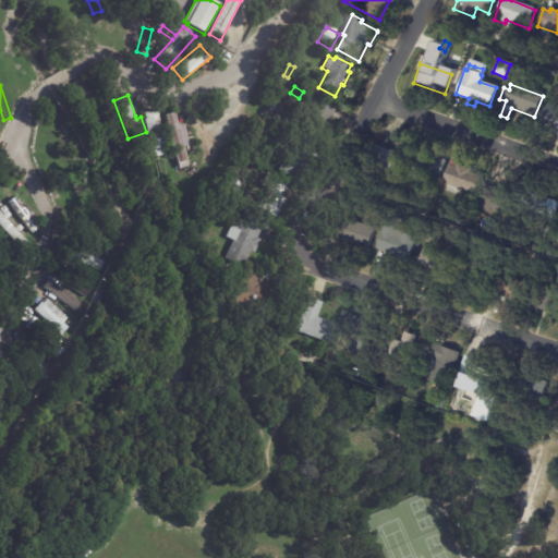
[(267,106),(273,97),(276,99),(275,101),(277,104),(274,110),(267,106)]
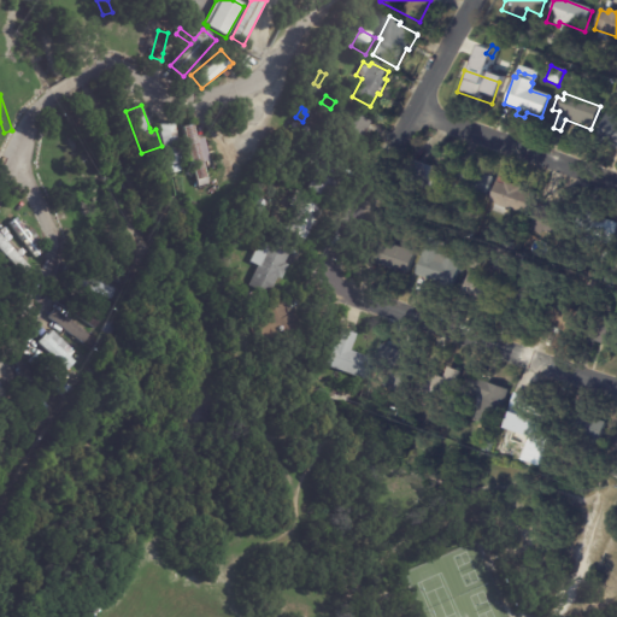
[(358,144),(354,151),(329,139),(344,110),(369,123),(358,144)]
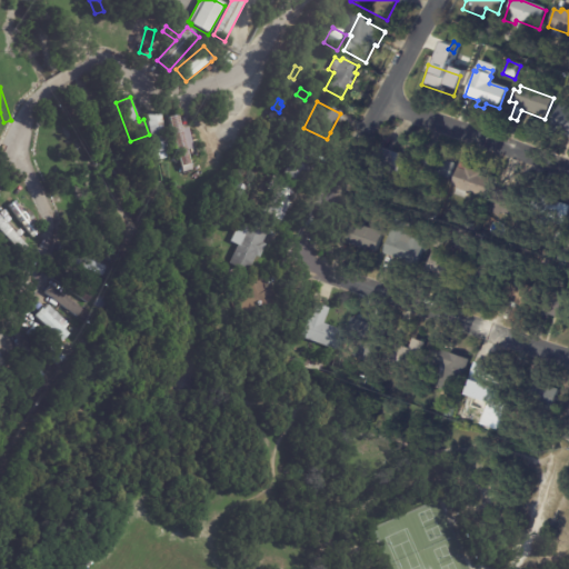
[(568,138),(562,136),(558,135),(559,131),(553,129),(559,111),(568,113),(568,138)]
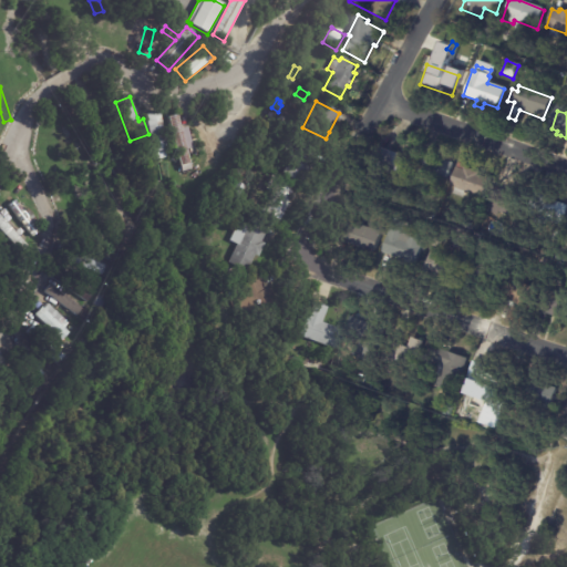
[(166,158),(156,161),(145,115),(160,112),(165,137),(167,136),(171,151),(165,153),(166,158)]
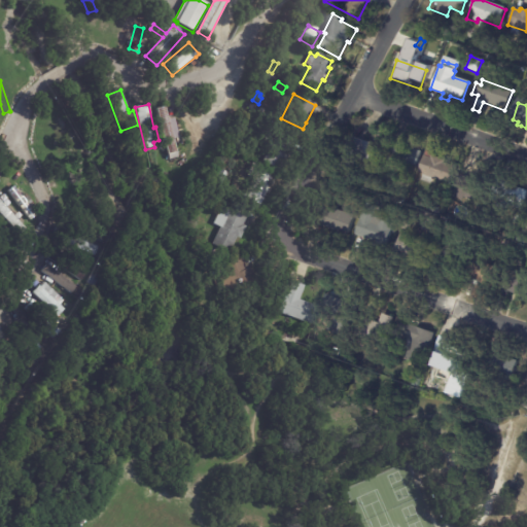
[(251,104),(257,106),(254,112),(249,109),(251,104)]
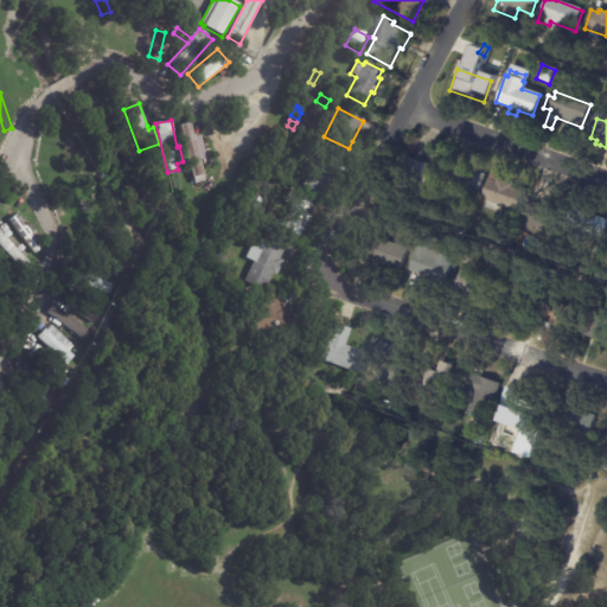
[(296,129),(300,122),(317,131),(313,138),(296,129)]
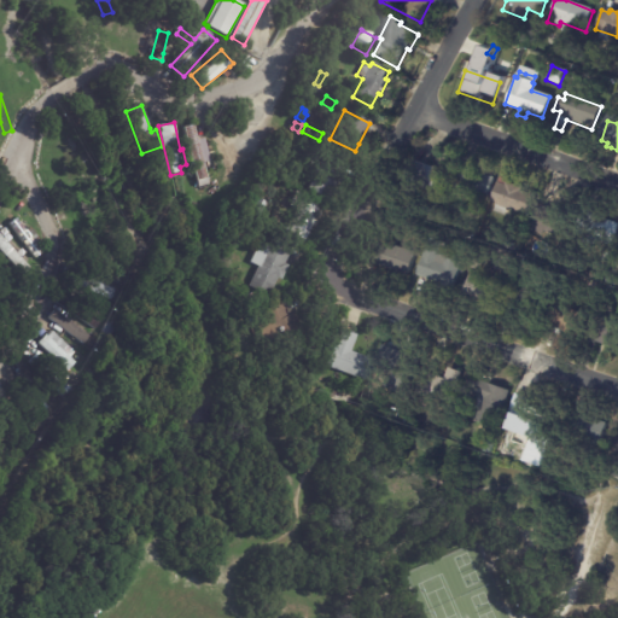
[(193,127),(197,140),(204,139),(210,162),(203,164),(209,186),(199,188),(184,129),(193,126),(193,127)]
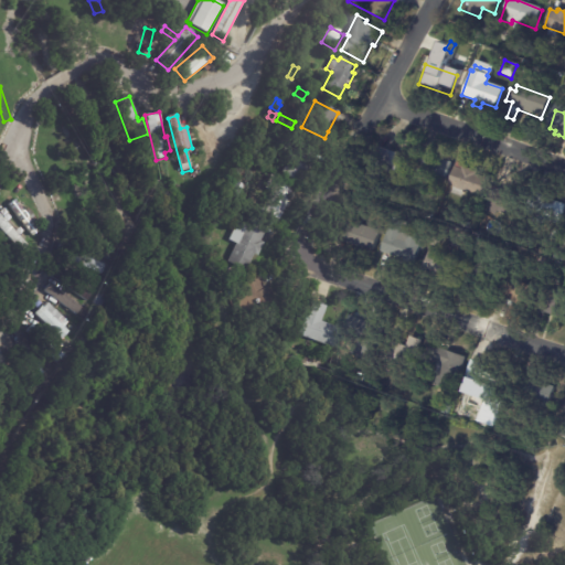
[(65,135),(77,135),(77,147),(38,147),(38,137),(39,137),(38,128),(53,128),(53,135),(65,135)]
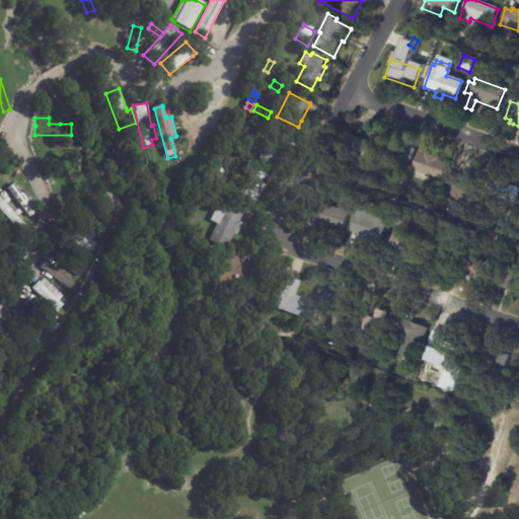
[(358,139),(376,145),(370,163),(340,153),(346,135),(358,139)]
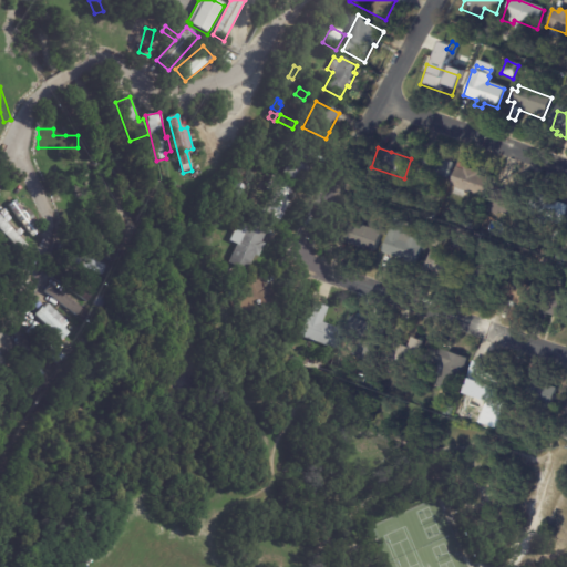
[(422,153),(454,164),(447,182),(414,169),(421,152),(422,153)]
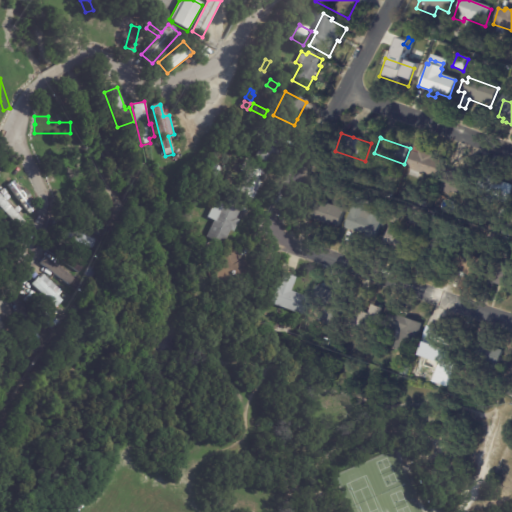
[(417,142),(423,144),(420,152),(433,156),(432,159),(442,162),(436,179),(406,169),(412,152),(416,142),(417,142)]
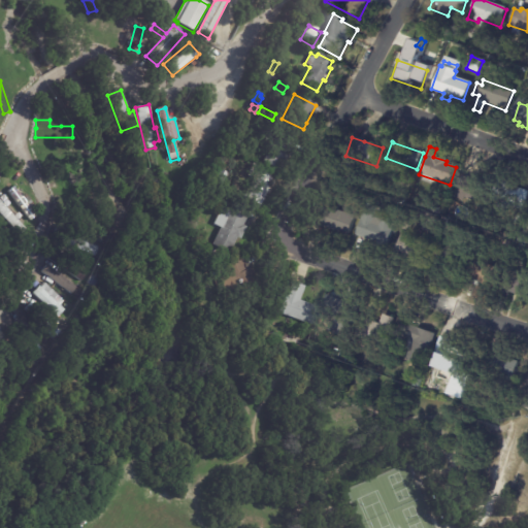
[(275,180),(271,190),(269,190),(260,206),(242,197),(251,184),(244,179),(253,164),(277,178),(275,180)]
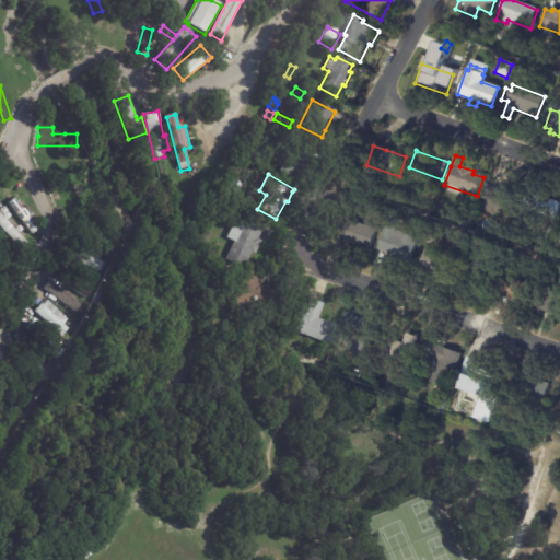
[(500,191),(517,197),(512,217),(492,210),(491,214),(481,211),(489,187),(500,191)]
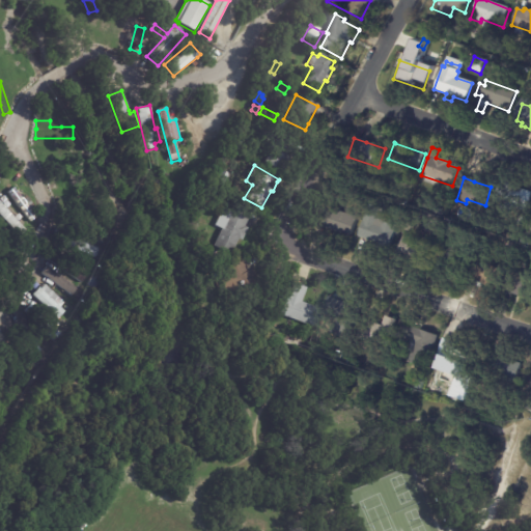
[(501,183),(530,193),(530,196),(524,218),(493,206),(501,183)]
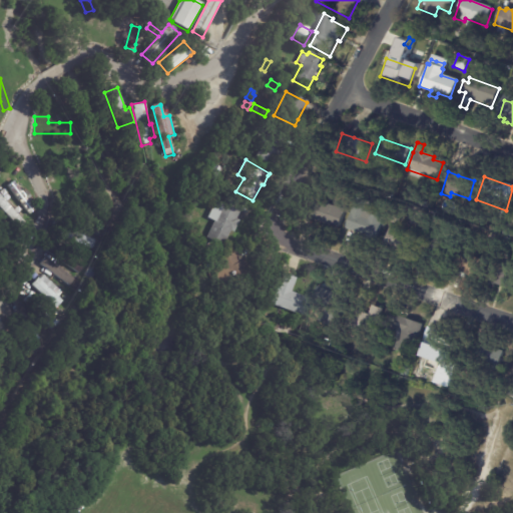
[(33,197),(28,200),(35,210),(29,215),(9,185),(14,181),(22,192),(27,189),(33,197)]
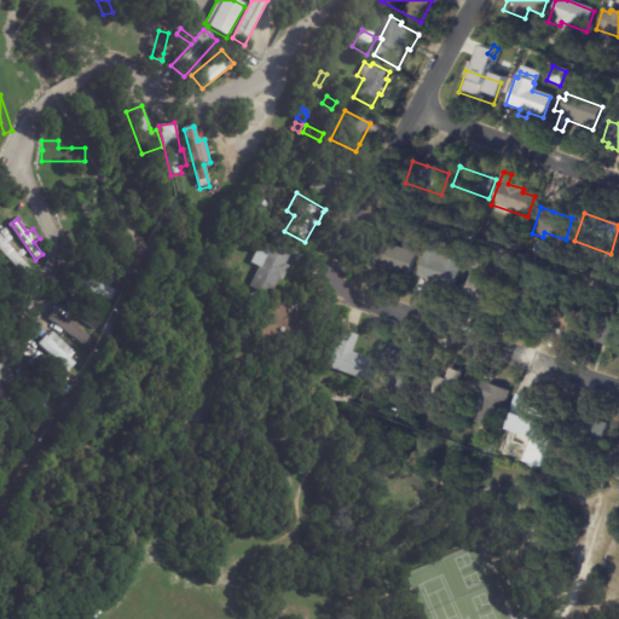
[(437,227),(444,230),(441,239),(433,237),(437,227)]
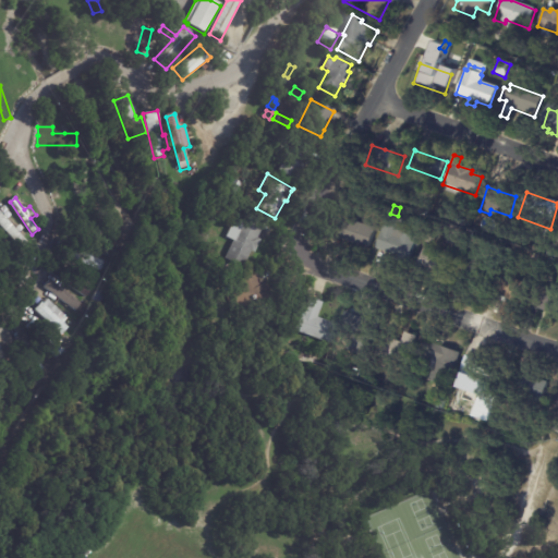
[(0,213),(16,230),(28,243),(22,249),(0,226),(0,213)]
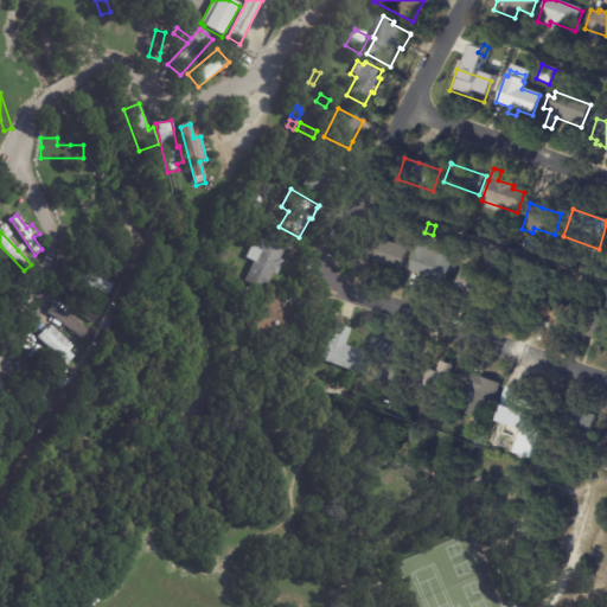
[(467,234),(481,238),(478,250),(464,246),(467,234)]
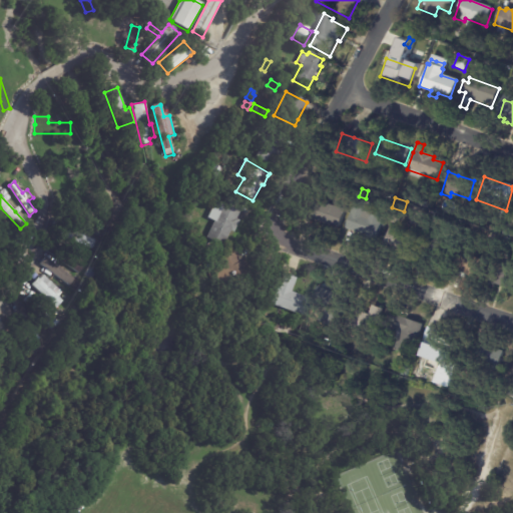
[(239,211),(221,248),(204,240),(212,222),(206,219),(214,203),(220,206),(224,198),(241,206),(239,211)]
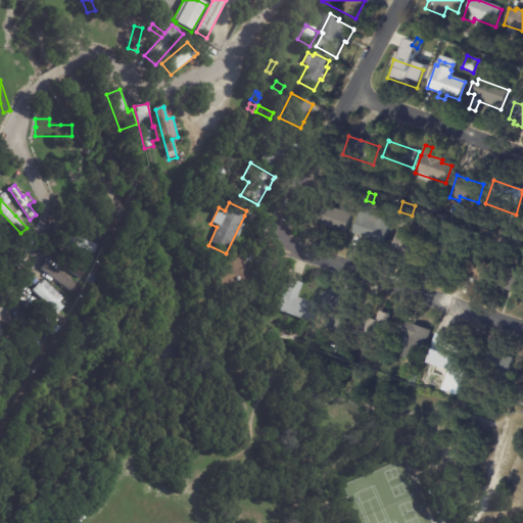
[(359,236),(352,234),(365,202),(375,207),(372,217),(390,224),(380,250),(369,245),(371,241),(359,236)]
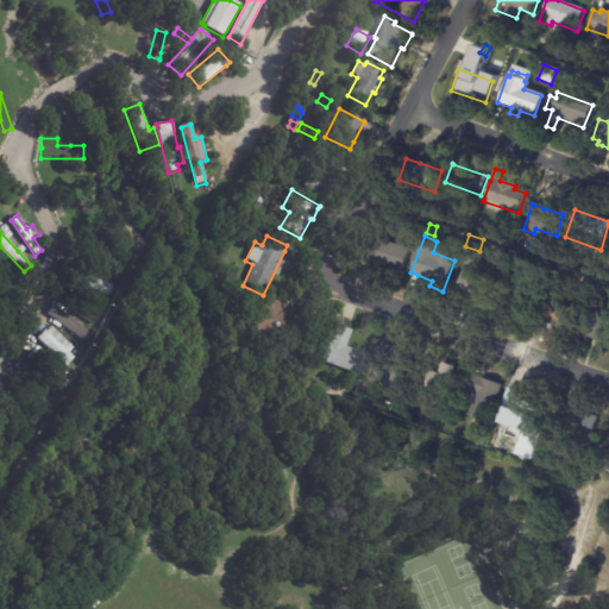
[(374,262),(369,261),(376,239),(409,250),(402,271),(374,262)]
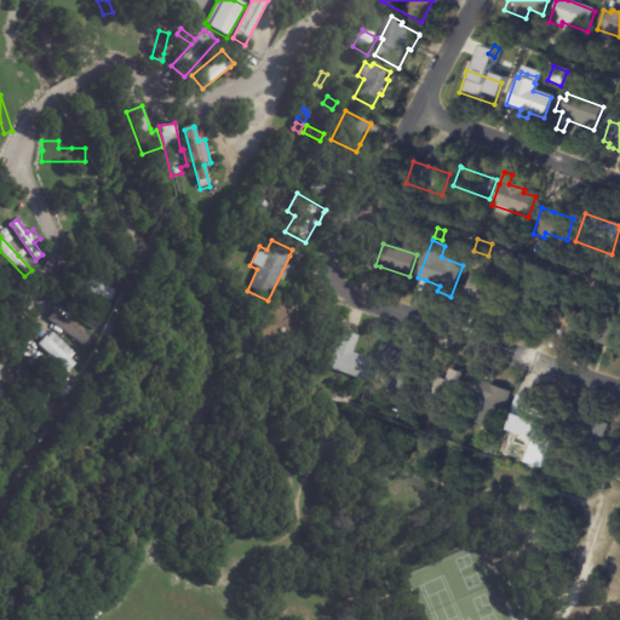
[(545,262),(547,254),(557,257),(555,265),(545,262)]
